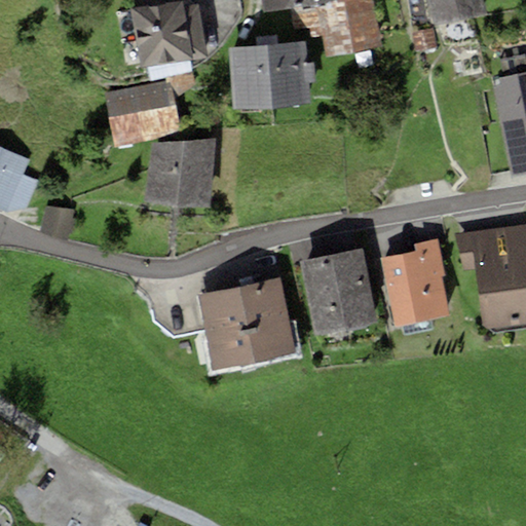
[(184,0),(132,8),(141,67),(146,66),(151,81),(191,72),(190,59),(209,57),(200,3),(185,6),(184,0)]
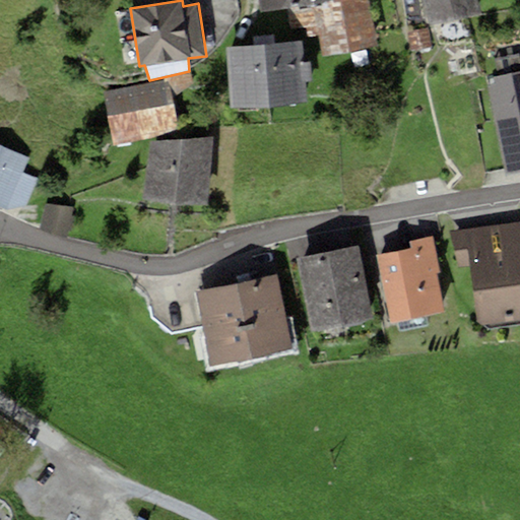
[(259,0),(261,12),(287,7),(327,0),(259,0)]
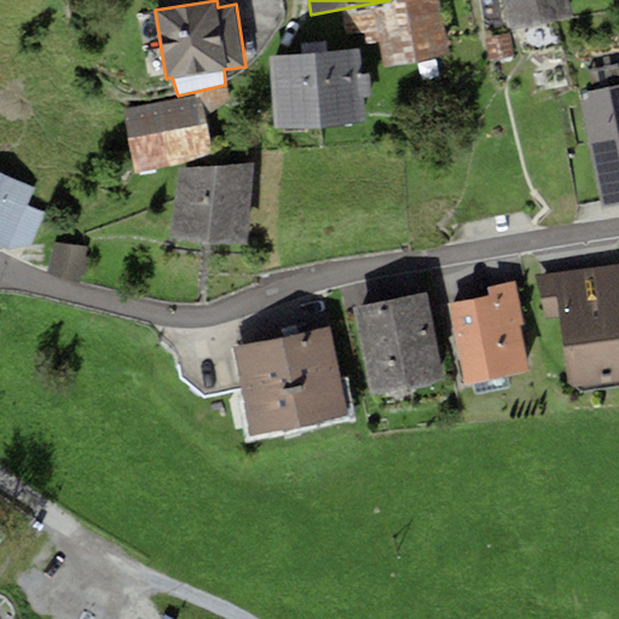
[(389,0),(342,9),(347,36),(363,34),(365,45),(381,42),(385,67),(450,55),(439,0),(389,0)]
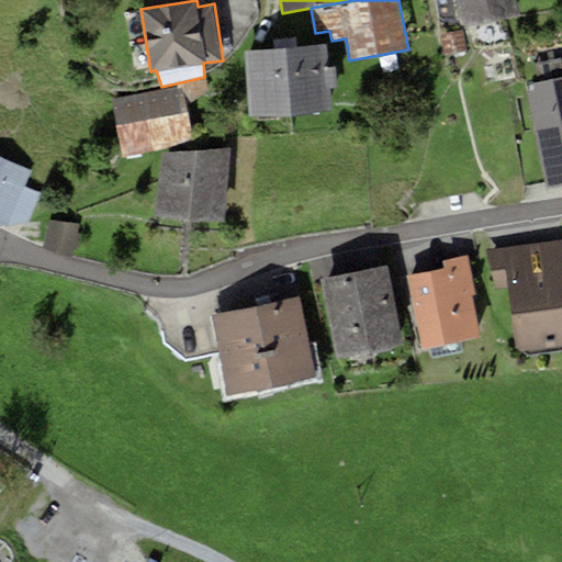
[(515,0),(458,0),(464,29),(520,15),(515,0)]
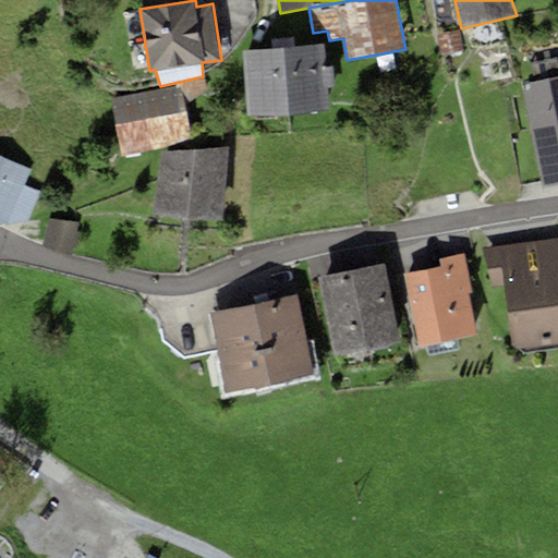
[(459,32),(437,36),(441,56),(462,51),(459,32)]
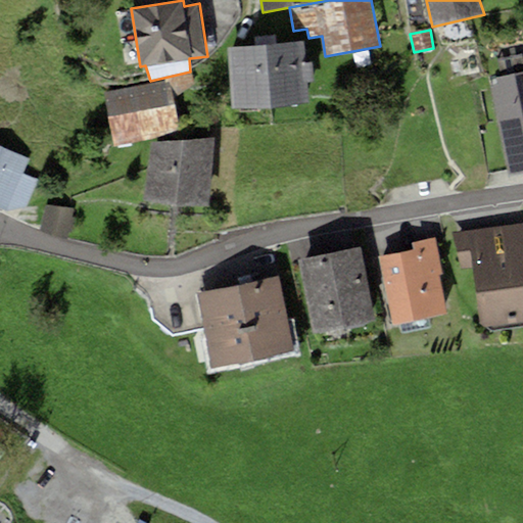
[(304,41),(228,48),(234,109),(308,102),(306,83),(314,82),(313,62),(306,63),(304,41)]
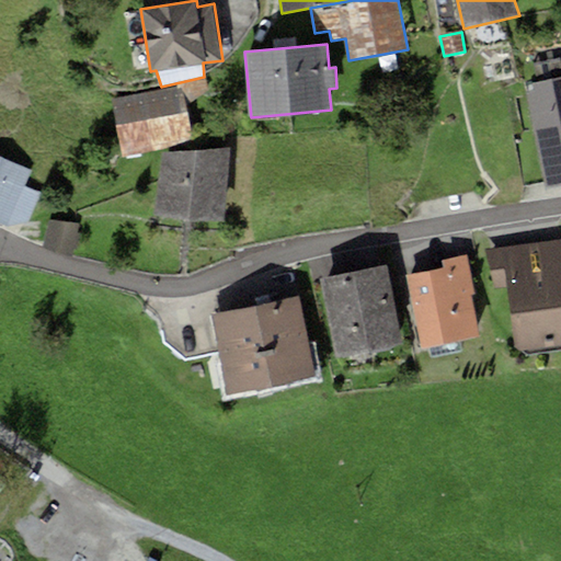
[(535,91),(525,93),(547,190),(560,186),(560,77),(534,83),(535,91)]
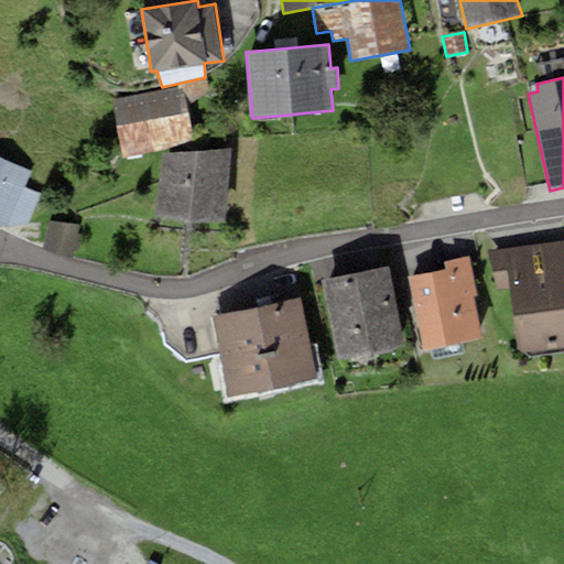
[(180,88),(112,100),(123,156),(194,142),(184,105),(212,90),(208,78),(179,85),(180,88)]
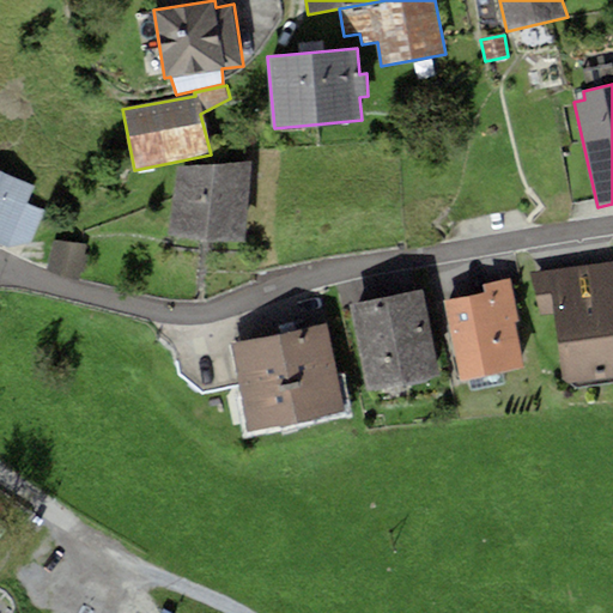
[(252,163),(177,168),(169,237),(246,242),(252,163)]
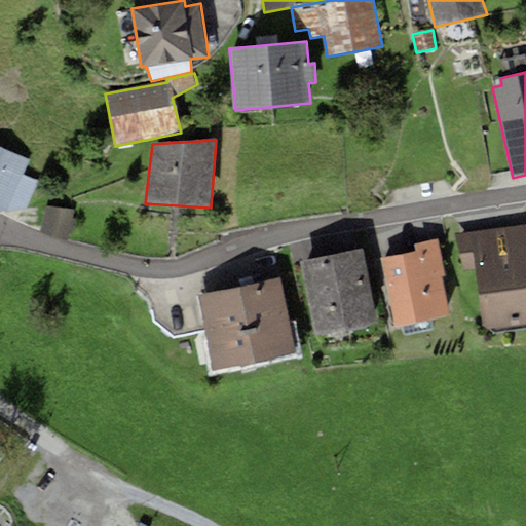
[(31,160),(0,146),(0,211),(7,215),(27,210),(40,181),(25,174),(31,160)]
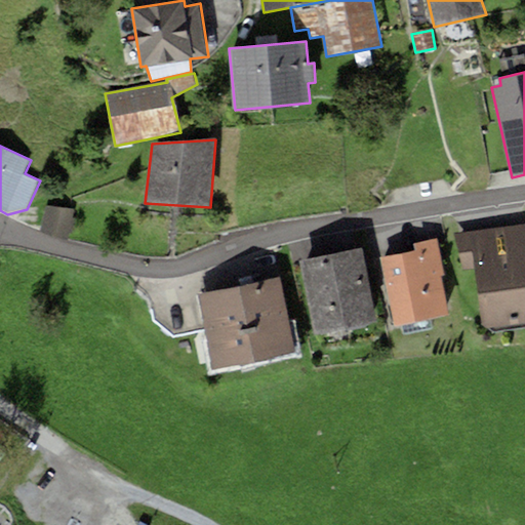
[(74,209),(47,207),(39,232),(67,240),(69,231),(71,232),(74,220),(72,220),(74,209)]
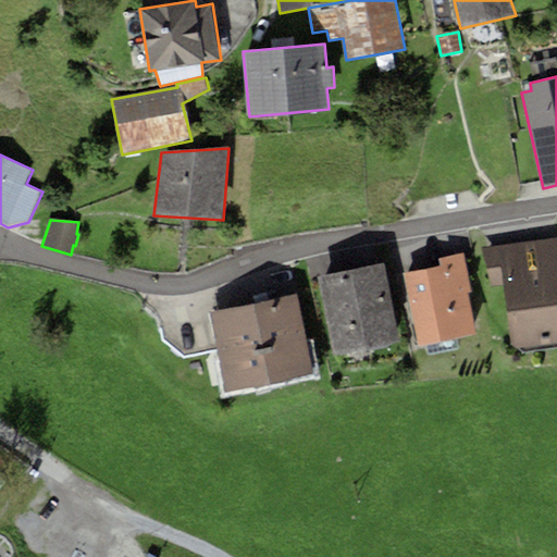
[(556,237),(481,249),(492,292),(503,291),(510,344),(518,349),(556,344),(556,237)]
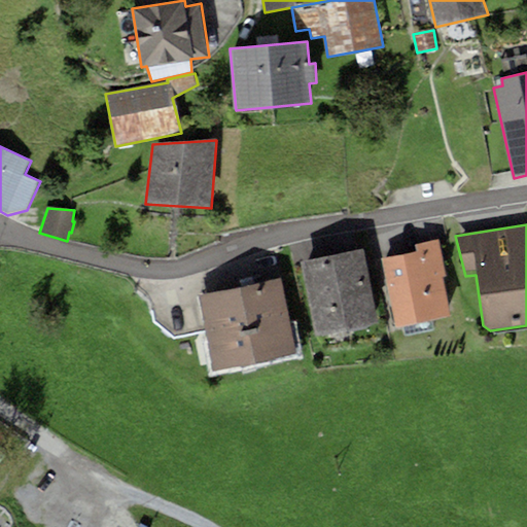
[(416,251),(384,258),(398,326),(450,316),(443,278),(447,277),(440,239),(415,244),(416,251)]
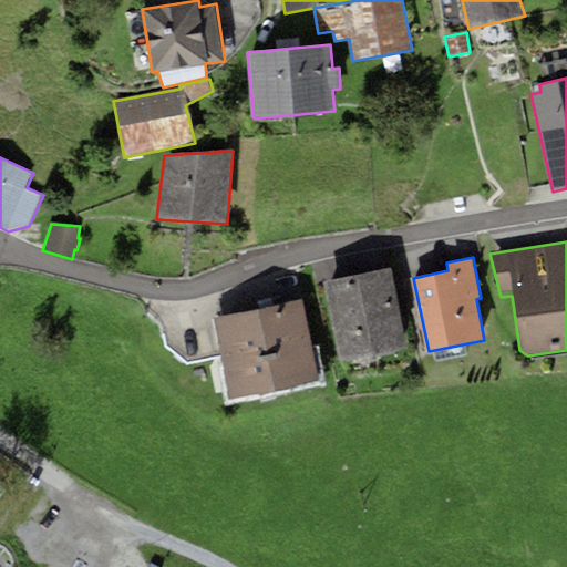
[(391,268),(322,281),(338,361),(406,348),(391,268)]
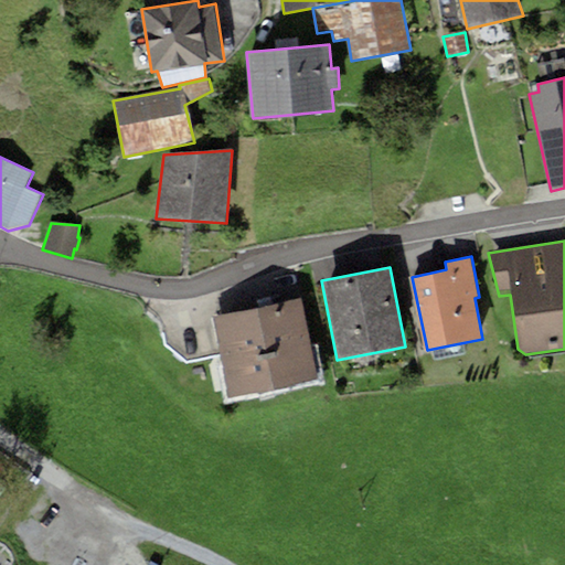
[(302,298),(213,316),(230,398),(319,381),(302,298)]
